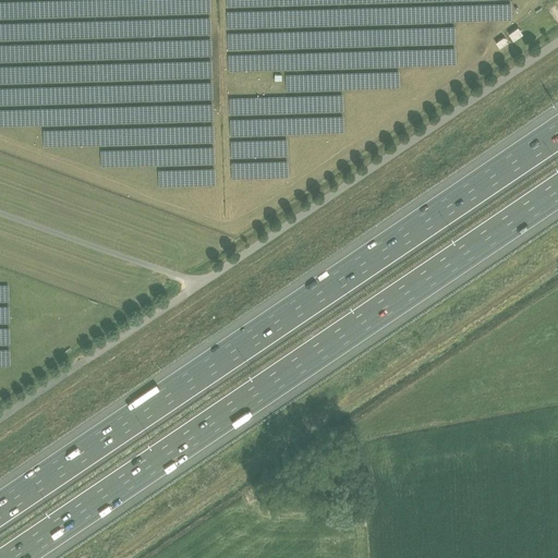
[(518,27),(508,34),(513,40),(523,34),(518,27)]
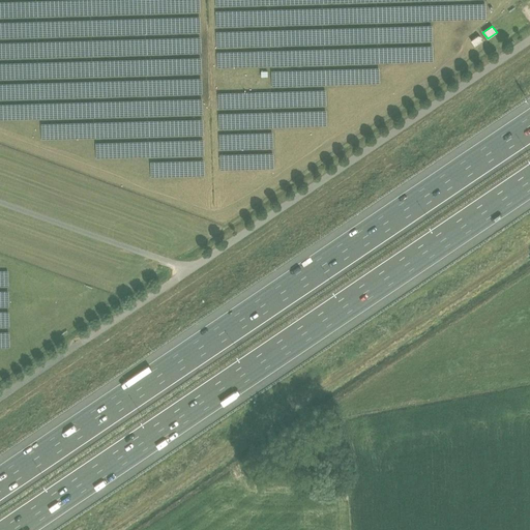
[(478,35),(471,40),(474,46),(482,40),(478,35)]
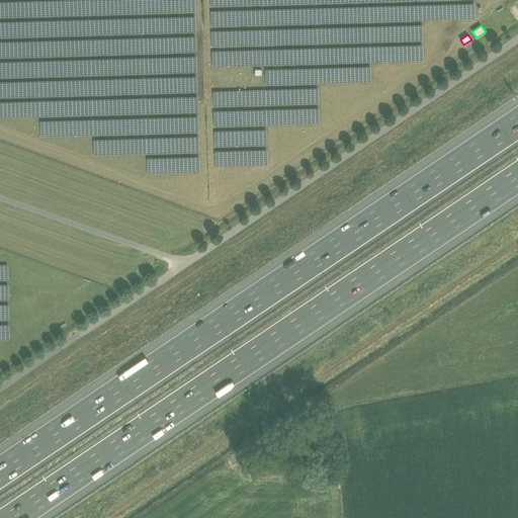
[(184,336),(166,346),(170,354),(188,343),(184,336)]
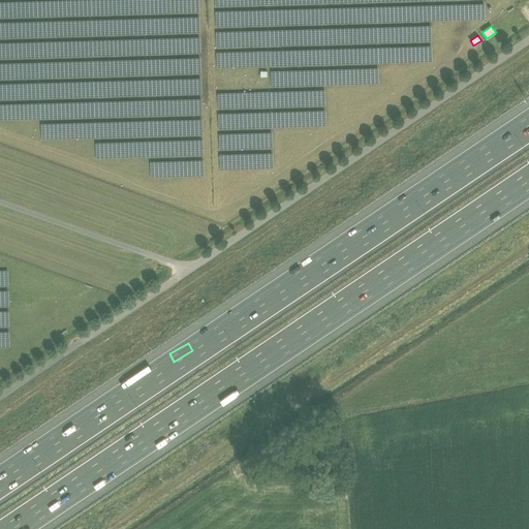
[(48,440),(34,448),(37,454),(51,444),(48,440)]
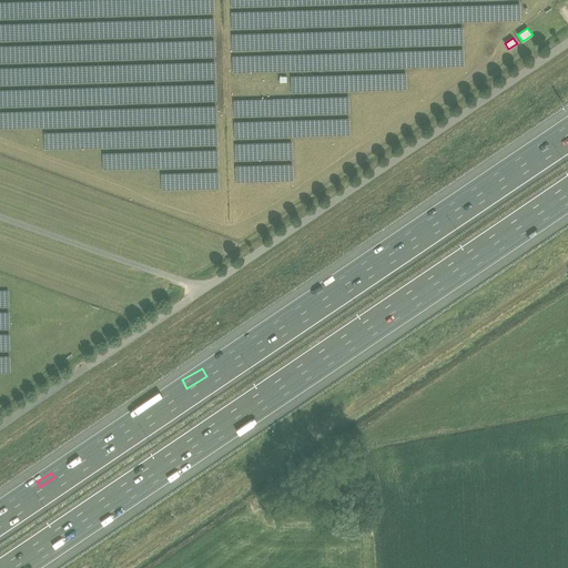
[(18,492),(21,498),(38,490),(33,484),(18,492)]
